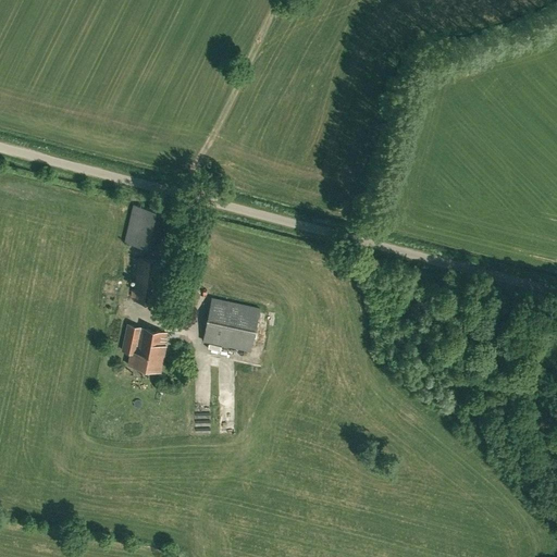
[(148,208),(133,203),(124,242),(140,246),(148,208)]
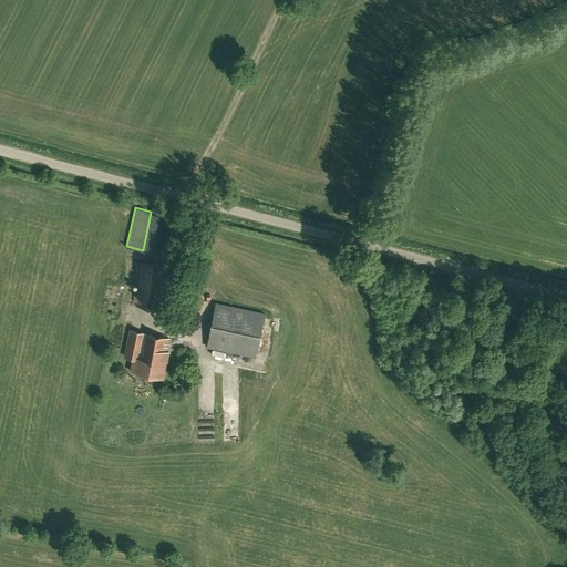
[(158,309),(164,264),(141,261),(136,307),(158,309)]
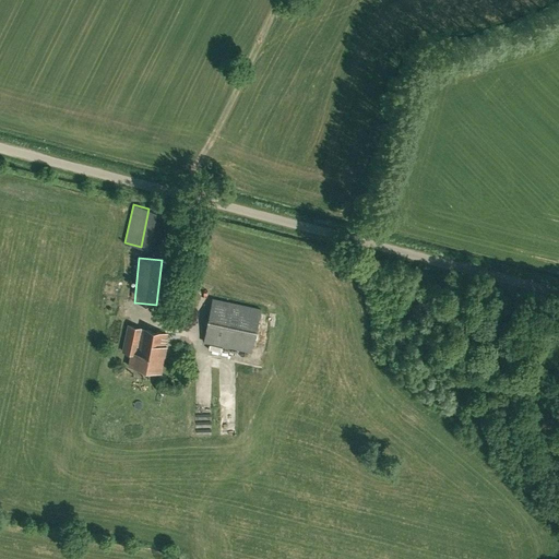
[(251,352),(261,309),(213,298),(203,341),(251,352)]
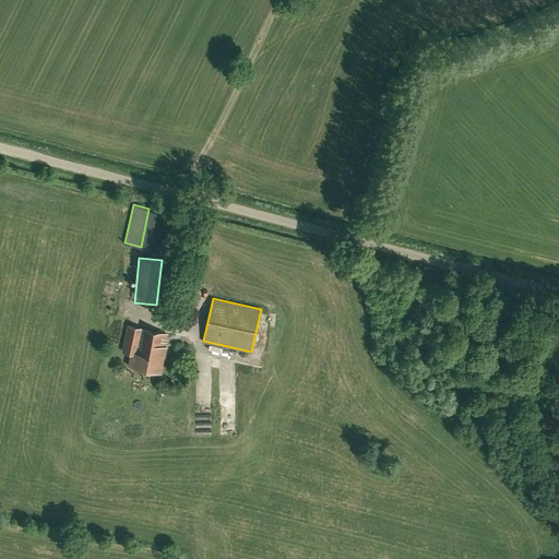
[(164,349),(167,333),(128,324),(122,351),(132,353),(129,365),(161,371),(165,349),(164,349)]
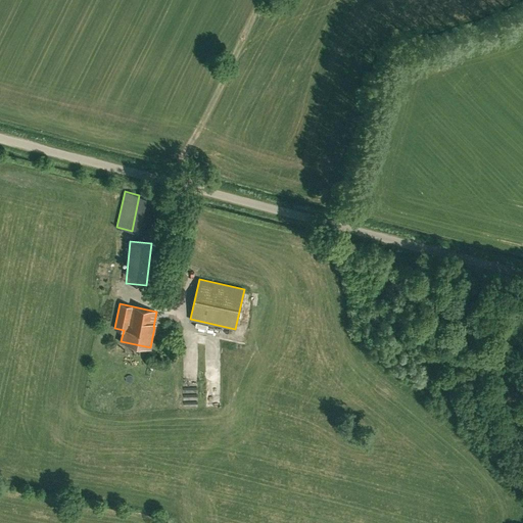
[(199,330),(198,338),(219,340),(220,333),(199,330)]
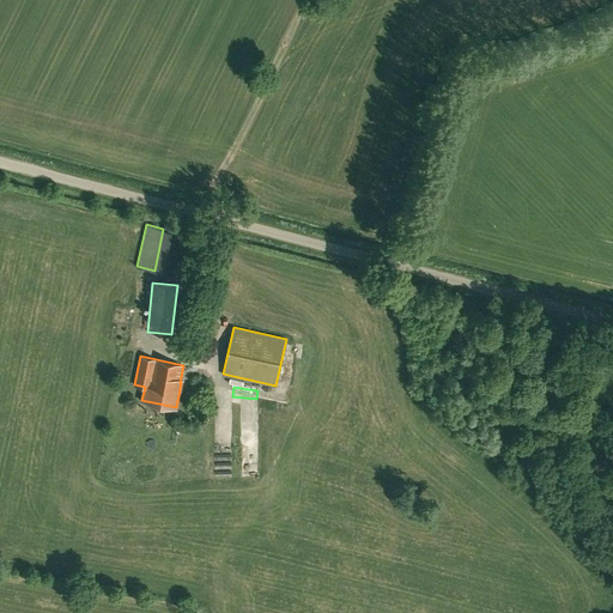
[(247,468),(247,479),(262,478),(262,467),(247,468)]
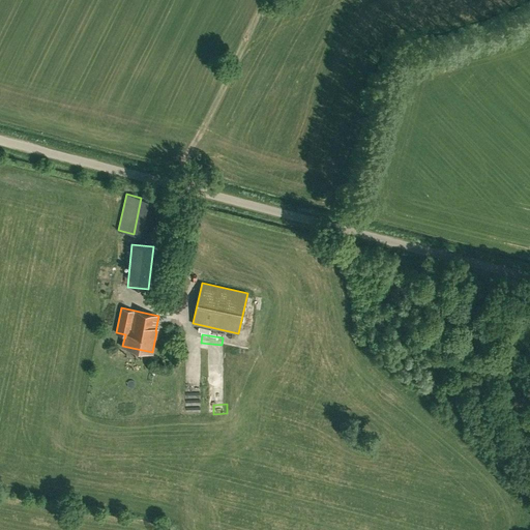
All buildings are outlined.
